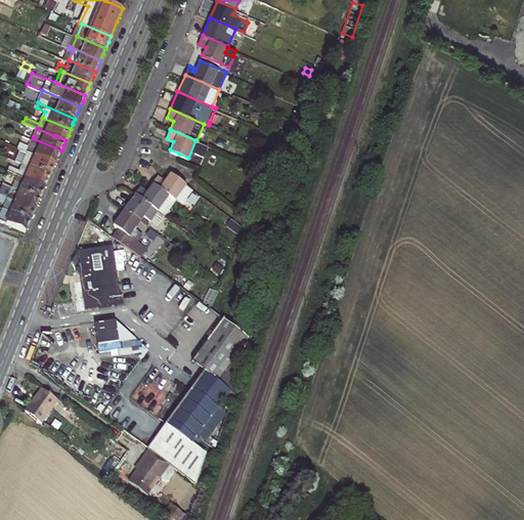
[(285,132),(282,136),(302,144),(303,141),(285,132)]
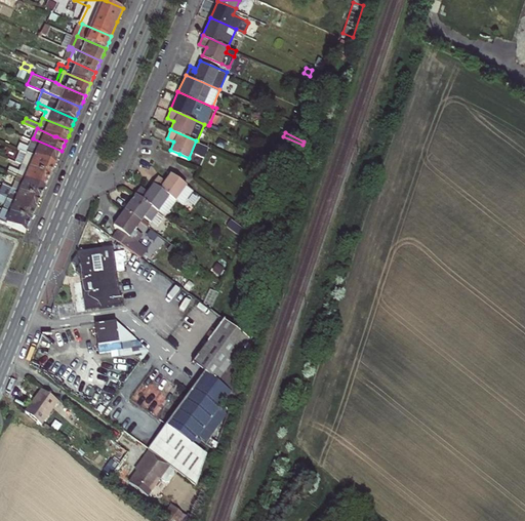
[(271,144),(274,137),(267,134),(264,141),(271,144)]
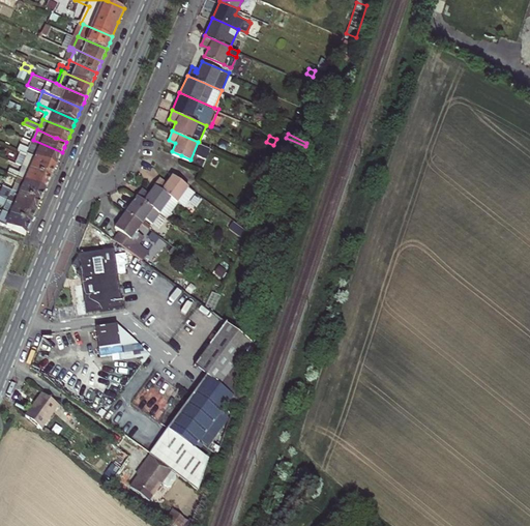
[(62,152),(33,140),(28,152),(47,159),(47,161),(57,165),(59,158),(62,152)]
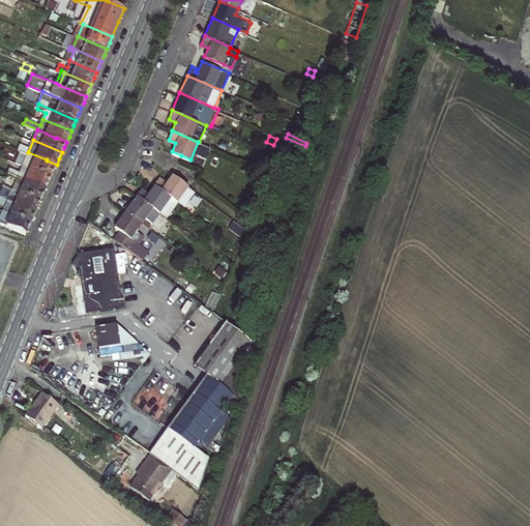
[(47,159),(28,152),(23,165),(52,177),(54,171),(57,165),(47,161),(47,159)]
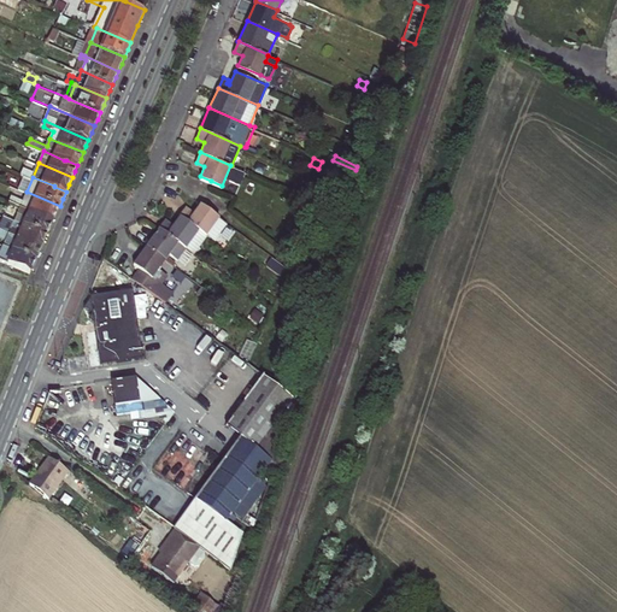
[(57,212),(60,206),(27,192),(23,199),(13,194),(10,200),(21,205),(54,218),(57,212)]
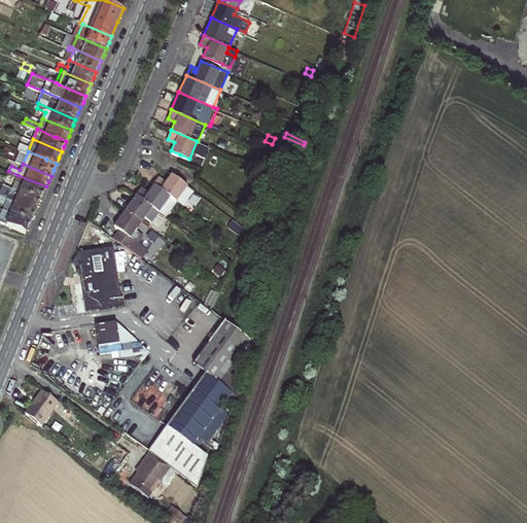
[(194,188),(171,172),(166,179),(160,175),(153,182),(177,200),(182,204),(194,188)]
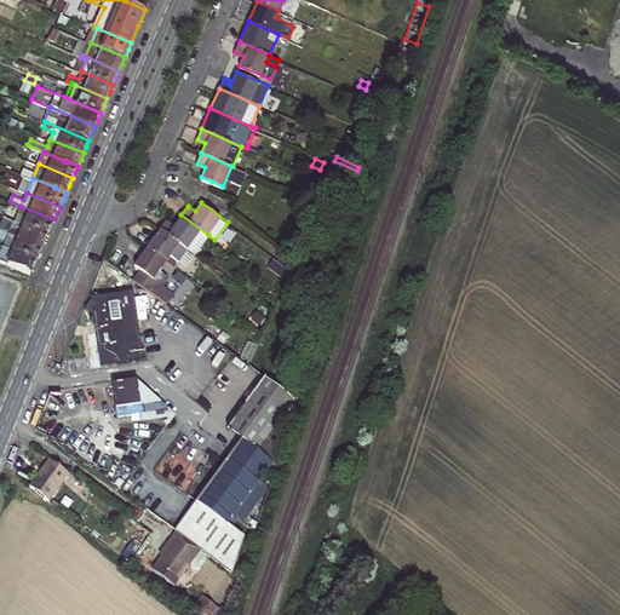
[(55,219),(21,206),(15,220),(49,235),(51,228),(55,219)]
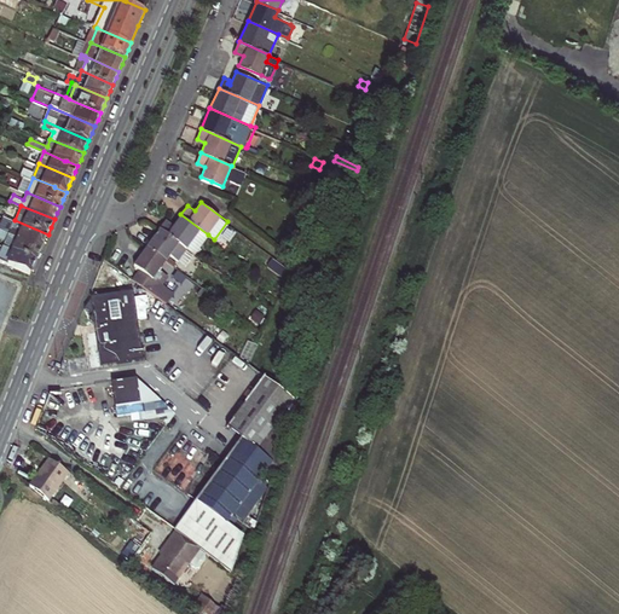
[(167,218),(160,227),(194,252),(195,253),(208,235),(180,214),(174,224),(167,218)]
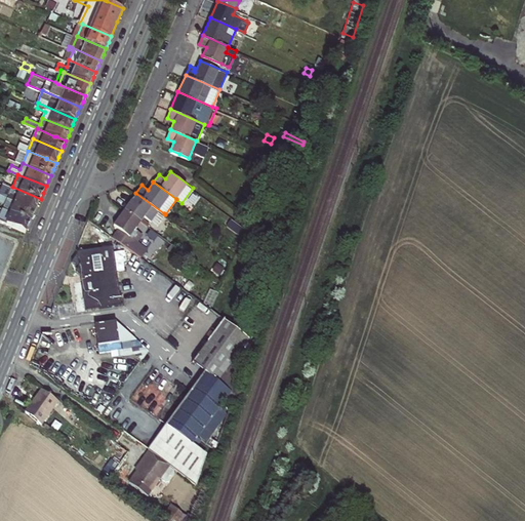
[(252,188),(248,185),(244,189),(248,193),(252,188)]
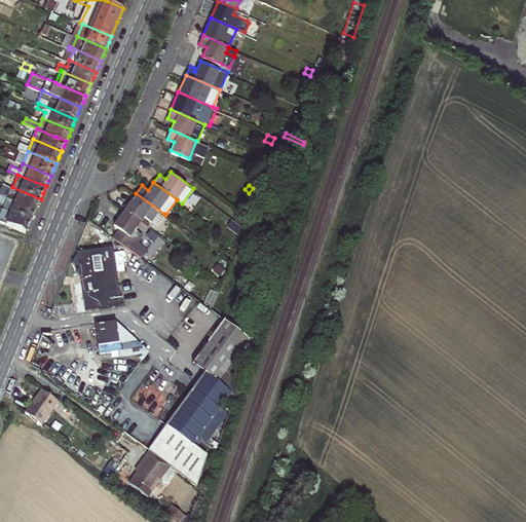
[(12,187),(8,197),(26,204),(28,207),(36,210),(41,199),(12,187)]
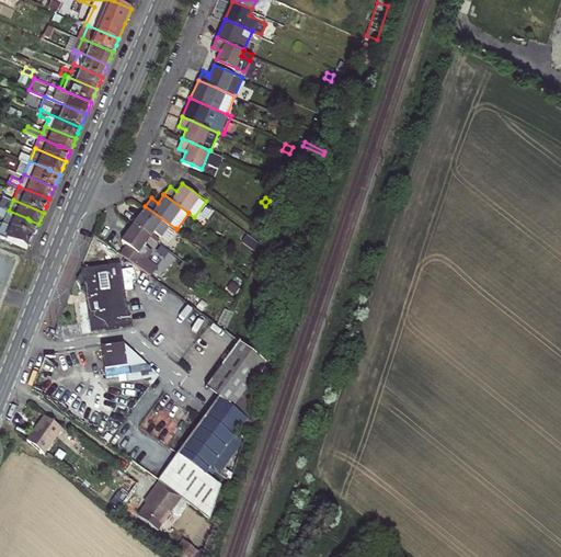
[(27,218),(9,211),(0,206),(0,215),(6,217),(3,222),(34,235),(36,229),(38,224),(30,220),(27,218)]
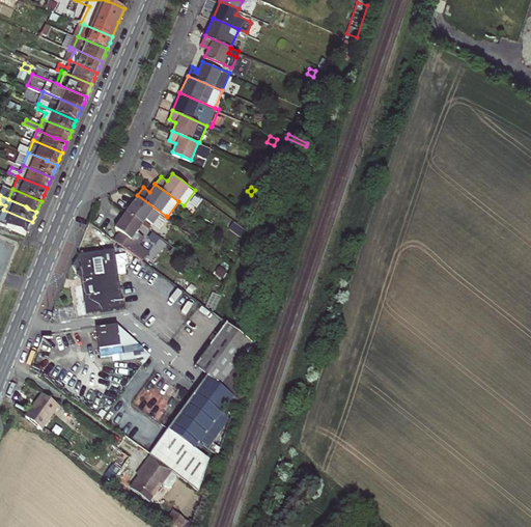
[(137,195),(126,210),(142,222),(144,219),(146,217),(159,226),(166,216),(137,195)]
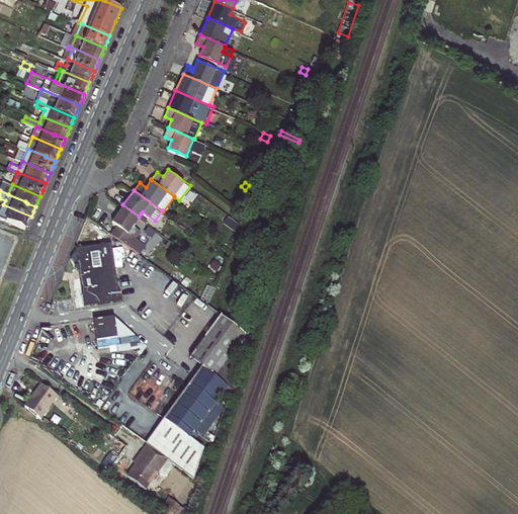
[(31,217),(3,204),(0,210),(0,217),(4,220),(26,229),(28,223),(31,217)]
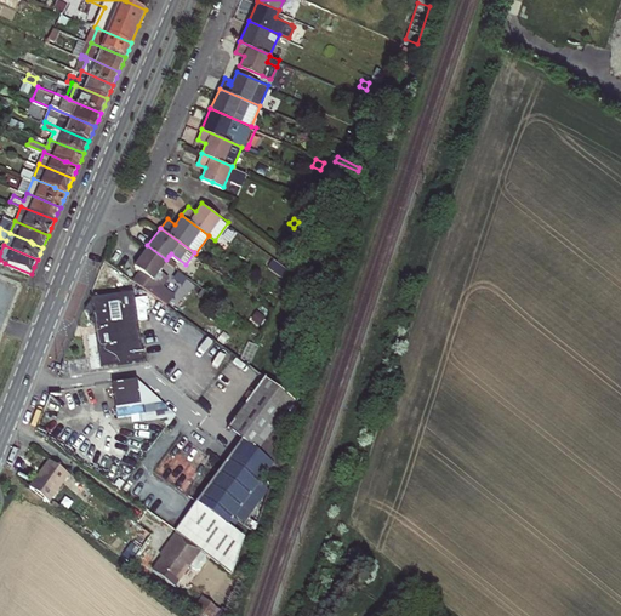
[(166,260),(147,245),(135,263),(140,268),(132,278),(166,301),(172,291),(161,283),(167,275),(159,269),(166,260)]
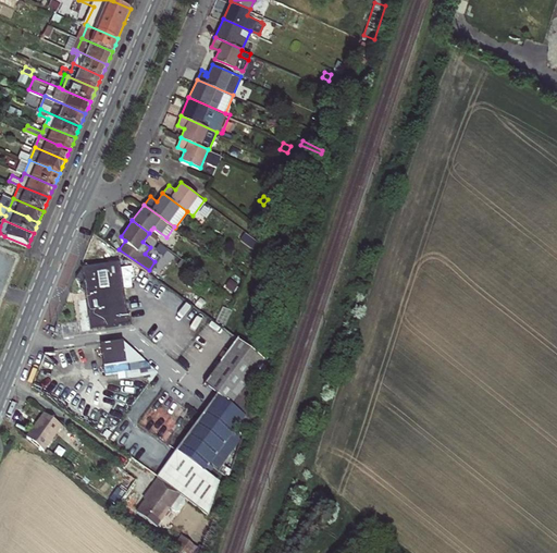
[(86,261),(76,274),(84,280),(81,285),(85,289),(90,327),(128,321),(120,259),(89,263),(86,261)]
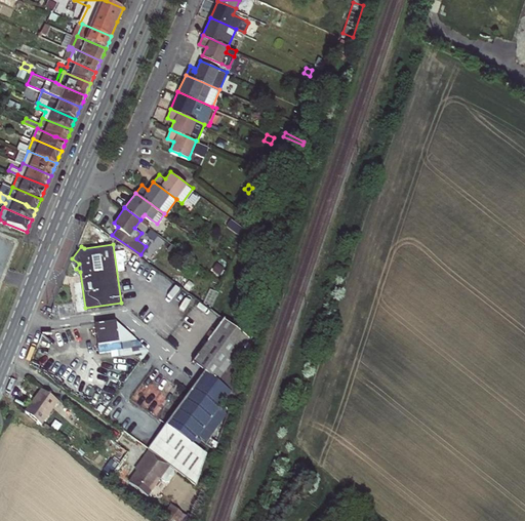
[(220,272),(225,266),(219,262),(215,269),(220,272)]
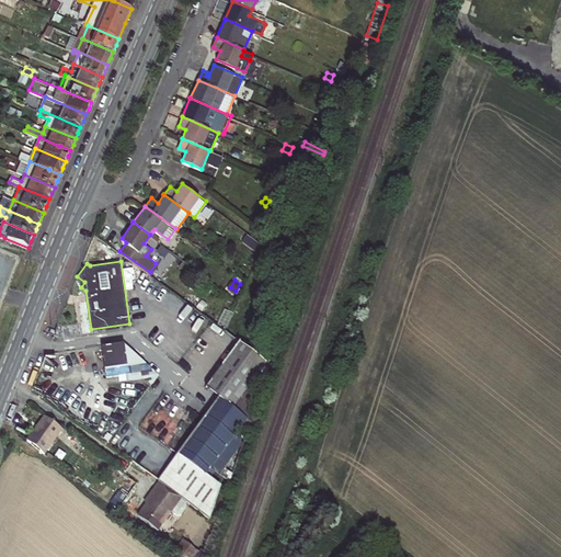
[(196,304),(202,296),(195,292),(190,298),(196,304)]
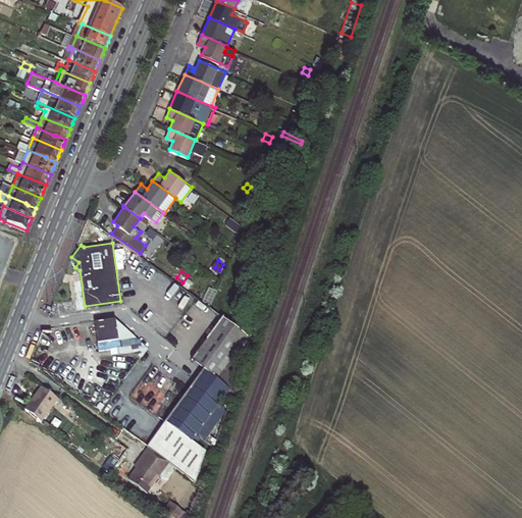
[(248,332),(223,314),(192,358),(203,367),(147,445),(195,479),(205,449),(198,444),(192,439),(220,400),(230,386),(216,376),(248,332)]
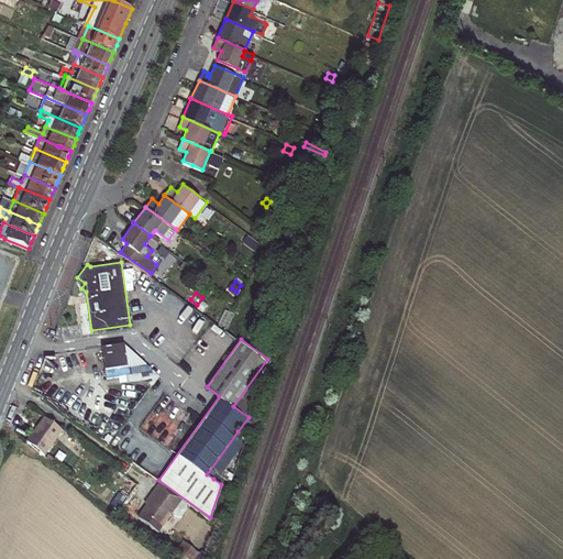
[(124,342),(101,346),(105,368),(128,364),(124,342)]
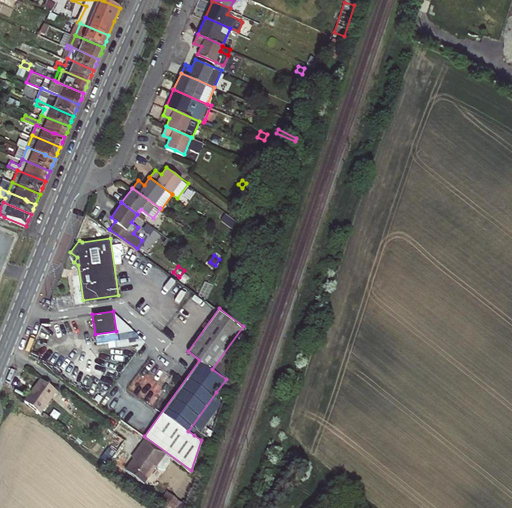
[(32,405),(40,411),(57,388),(40,376),(24,399),(32,405)]
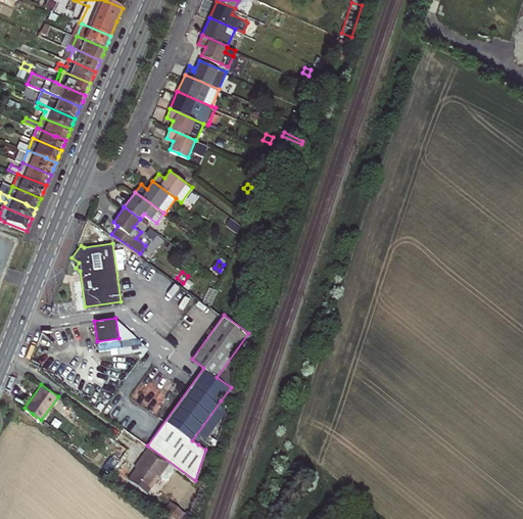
[(224,411),(225,405),(221,400),(192,440),(198,444),(224,411)]
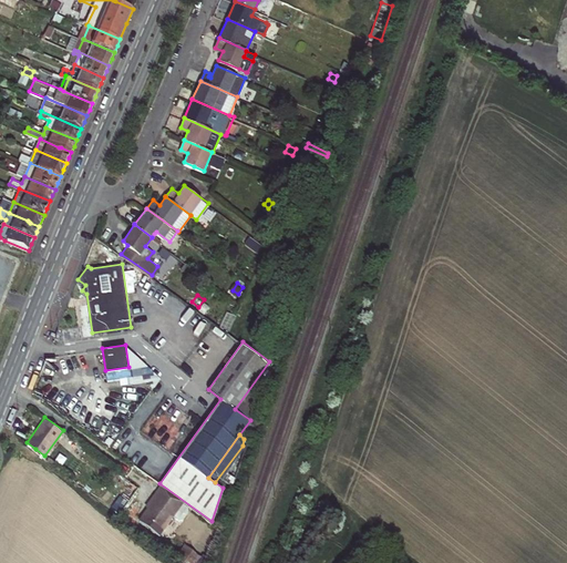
[(187,504),(161,484),(155,491),(157,493),(142,514),(163,529),(173,513),(178,518),(183,517),(188,509),(187,504)]
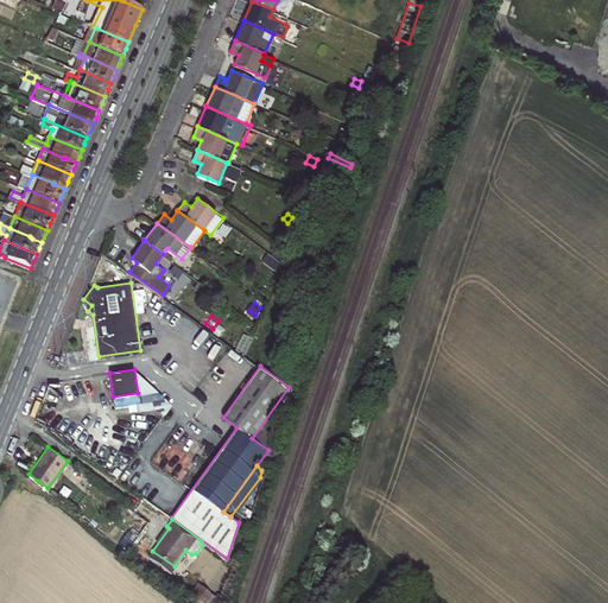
[(201,602),(206,602),(214,592),(198,581),(189,594),(201,602)]
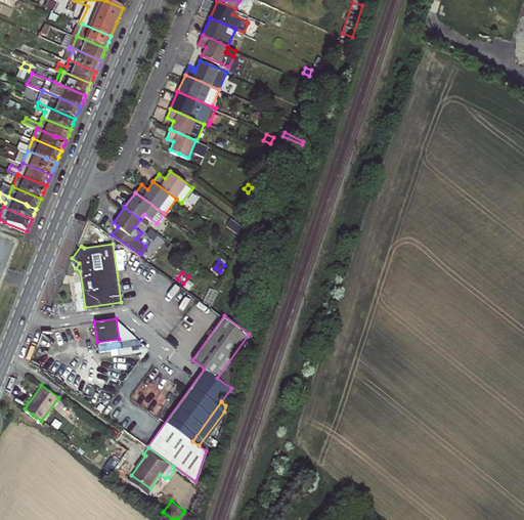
[(183,519),(189,513),(184,511),(177,519),(183,519)]
